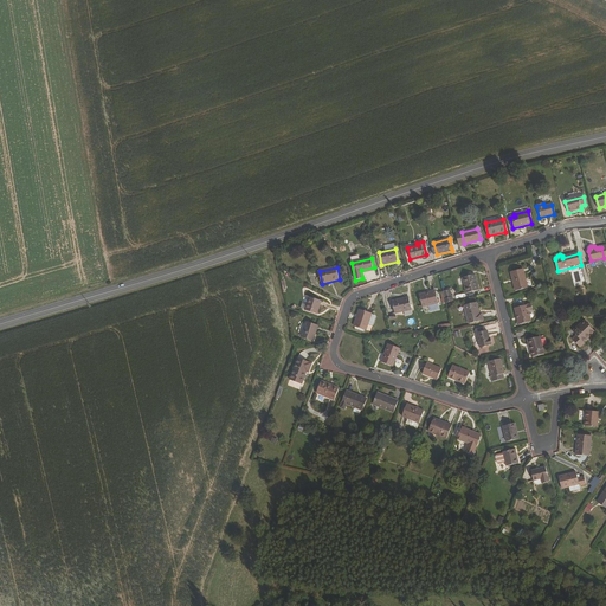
[(528,288),(523,269),(513,271),(517,290),(528,288)]
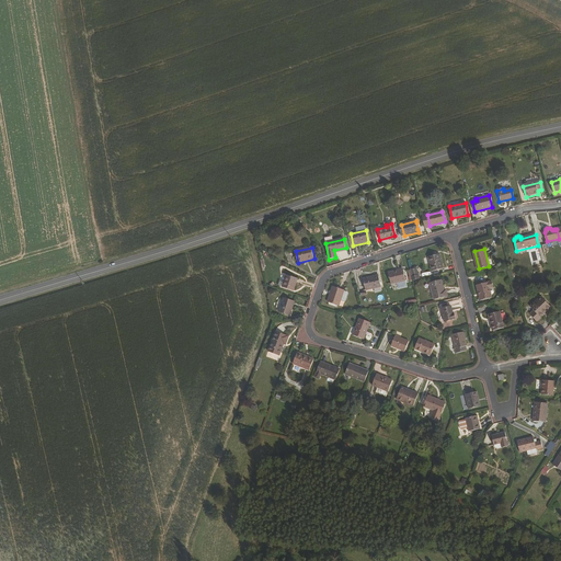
[(444,268),(439,254),(428,256),(433,272),(444,268)]
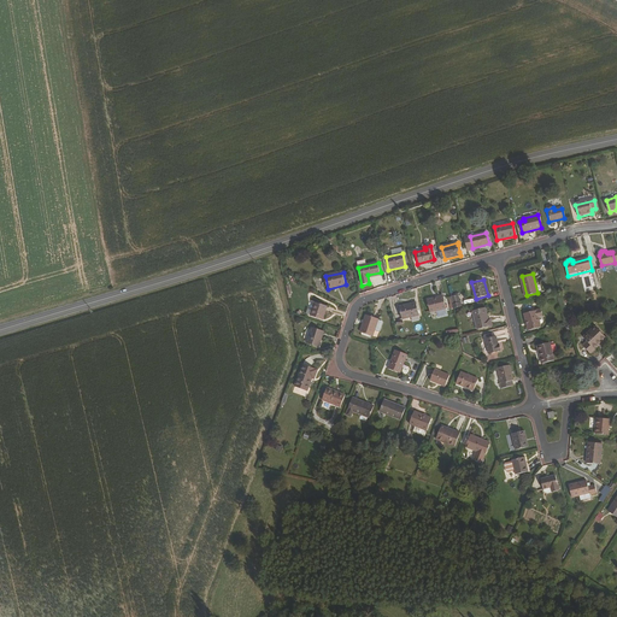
[(453,304),(452,304),(453,309),(462,306),(460,301),(460,303),(458,295),(452,297),(453,304)]
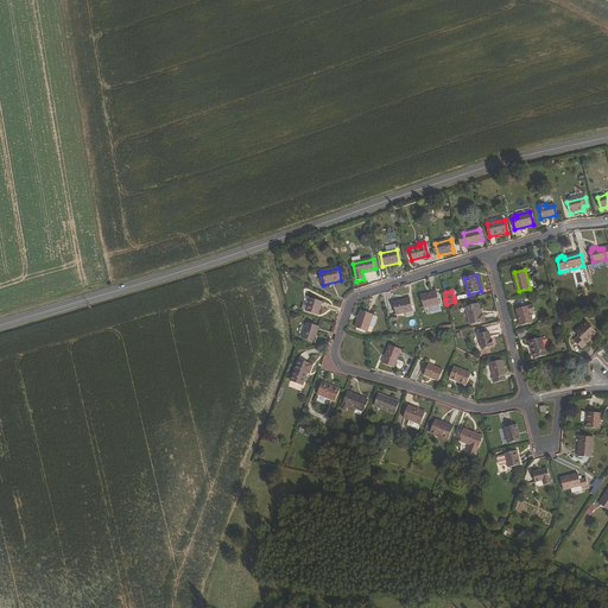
[(437,292),(420,296),(424,308),(439,304),(437,292)]
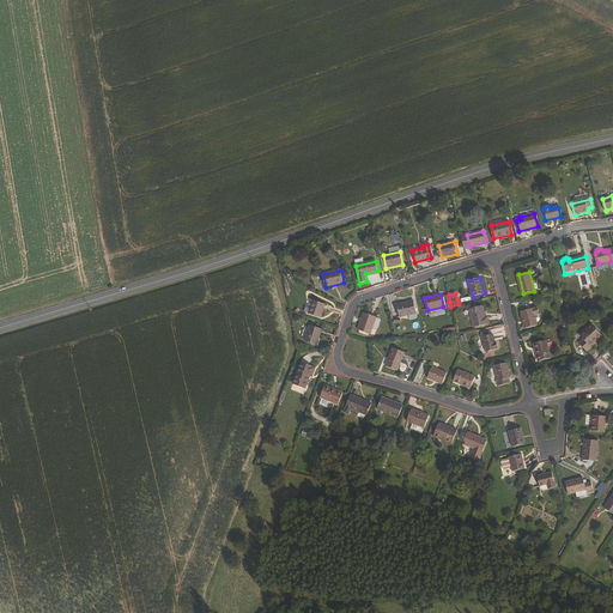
[(320,317),(325,305),(314,301),(309,314),(320,317)]
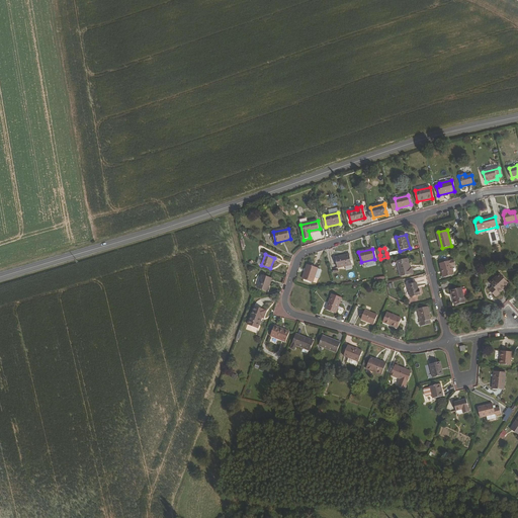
[(349,254),(336,257),(338,267),(351,264),(349,254)]
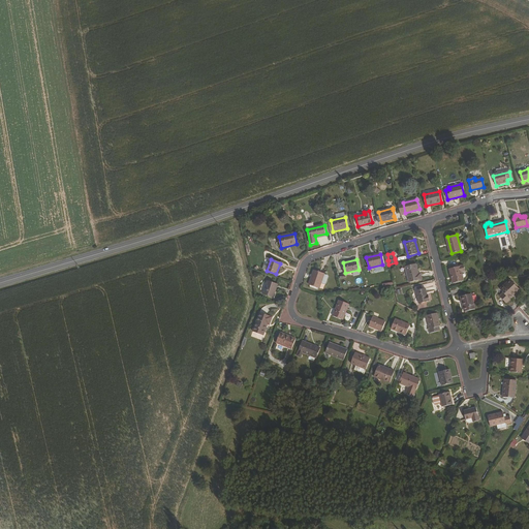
[(404,267),(408,282),(421,280),(419,273),(417,274),(415,263),(404,267)]
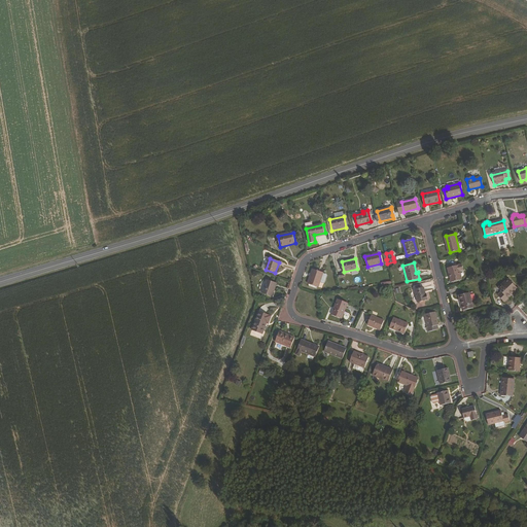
[(459,272),(458,265),(449,266),(450,273),(459,272)]
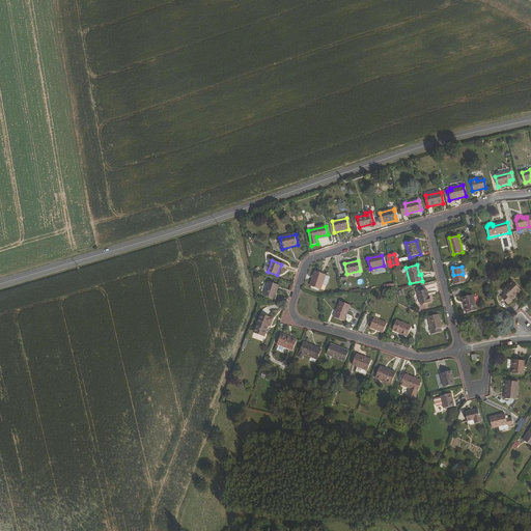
[(326,275),(319,273),(315,271),(310,286),(320,289),(323,284),(326,285),(327,284),(330,278),(329,276),(326,275)]
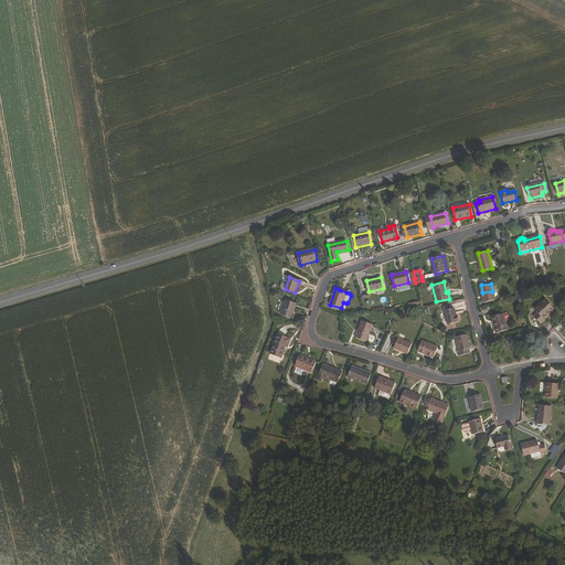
[(499,292),(486,295),(487,302),(497,300),(496,296),(499,296),(499,292)]
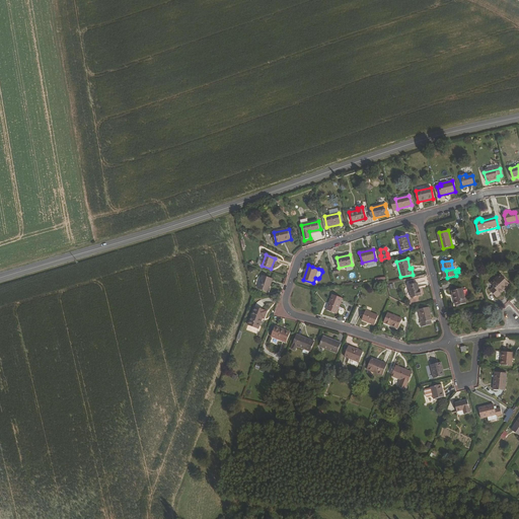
[(498,285),(494,288),(500,295),(504,291),(504,290),(514,282),(506,273),(496,281),(498,285)]
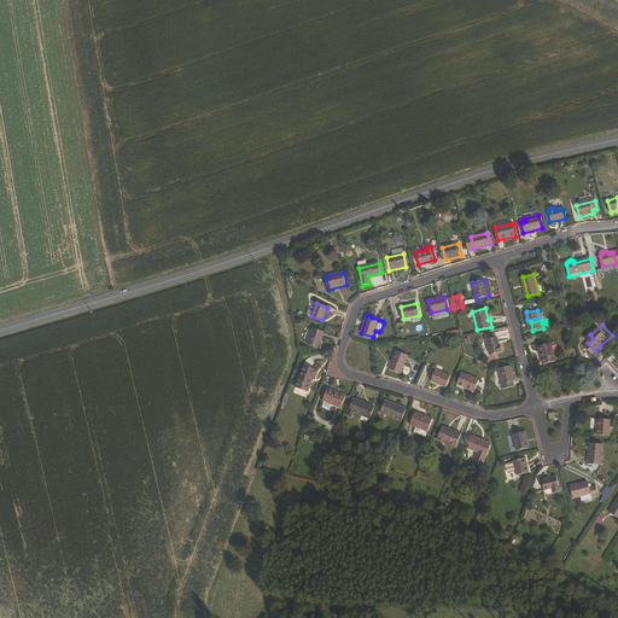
[(318,348),(322,333),(312,330),(307,344),(318,348)]
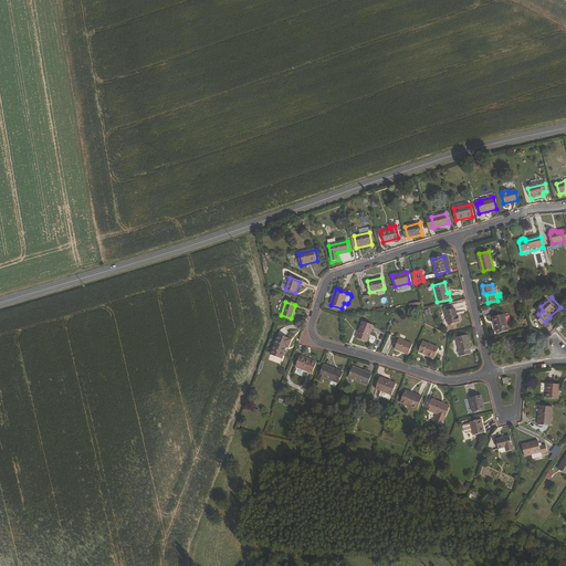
[(457,308),(447,312),(450,325),(460,322),(457,308)]
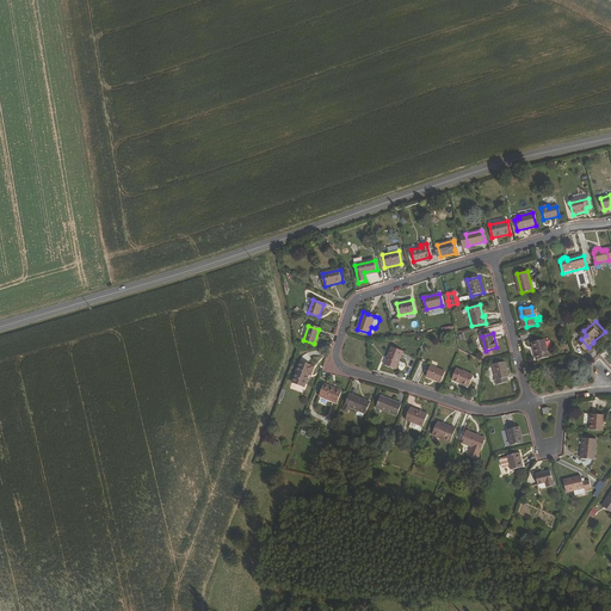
[(550,358),(545,340),(536,343),(539,359),(550,358)]
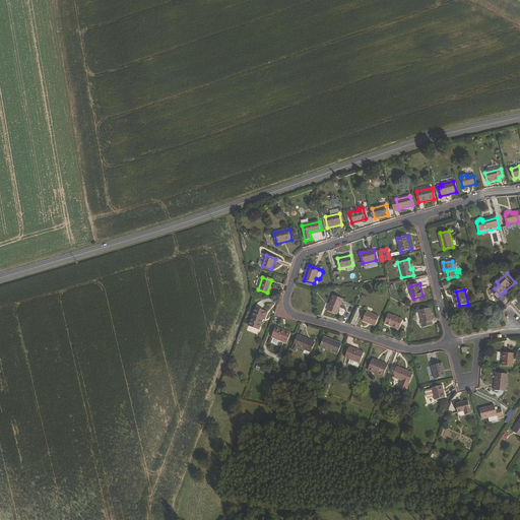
[(348,300),(338,296),(331,309),(341,314),(348,300)]
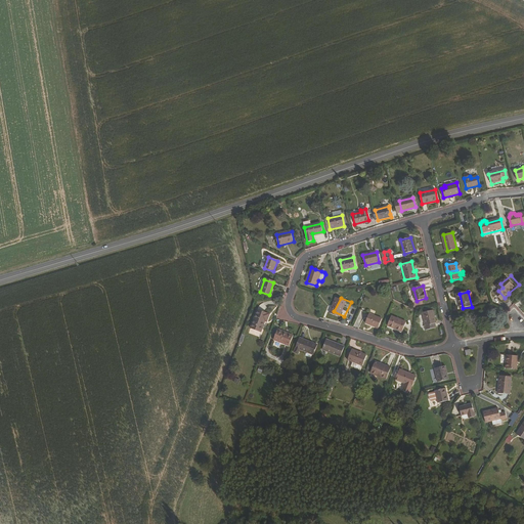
[(271,309),(268,304),(260,309),(253,329),(263,333),(267,321),(269,321),(272,313),(268,311),(271,309)]
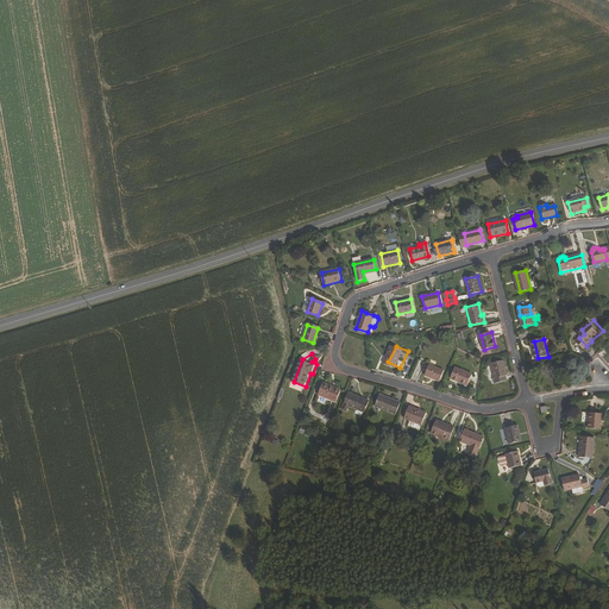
[(445,369),(431,363),(427,374),(440,378),(445,369)]
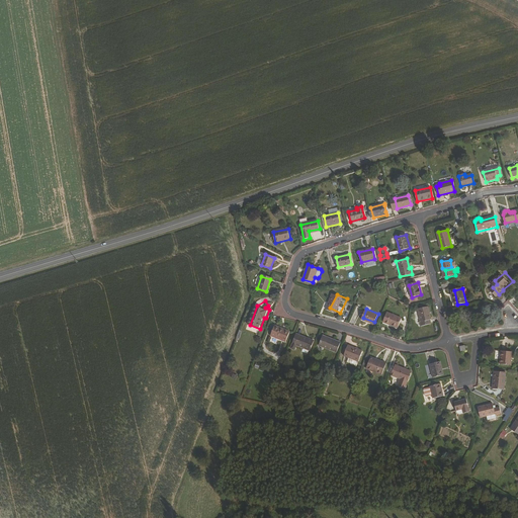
[(432,322),(429,309),(420,311),(422,324),(432,322)]
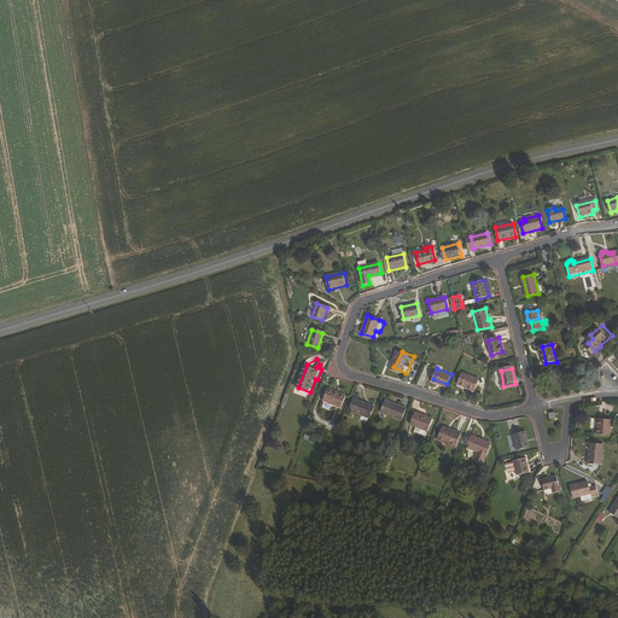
[(476,391),(479,380),(464,373),(459,385),(476,391)]
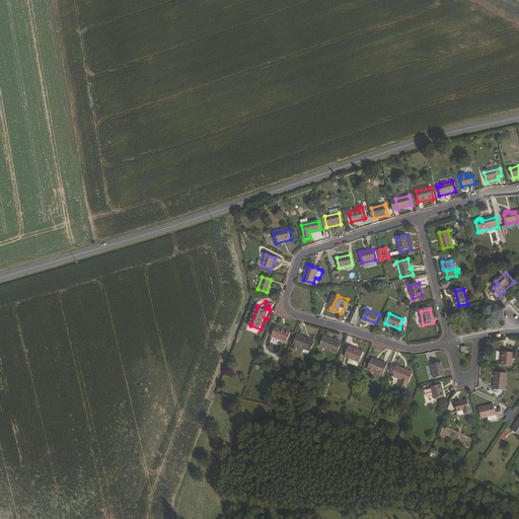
[(293,330),(278,324),(275,334),(290,341),(293,330)]
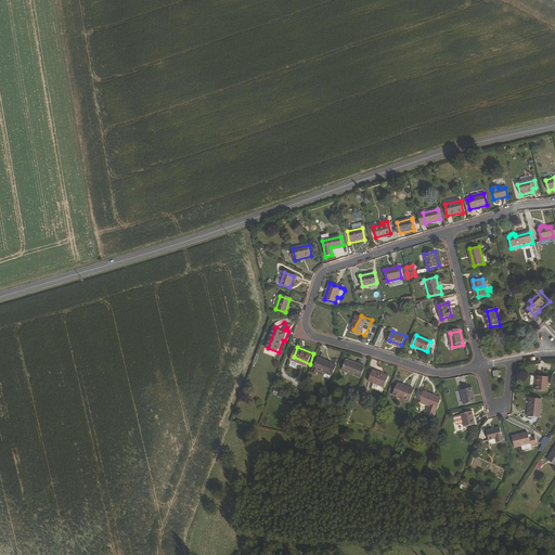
[(338,364),(321,357),(317,366),(335,373),(338,364)]
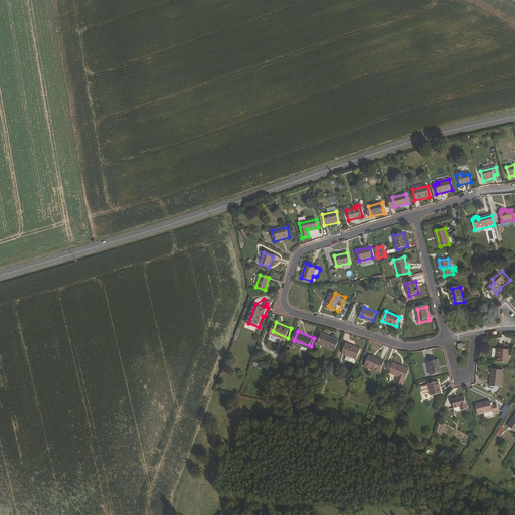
[(338,350),(341,341),(325,334),(322,344),(338,350)]
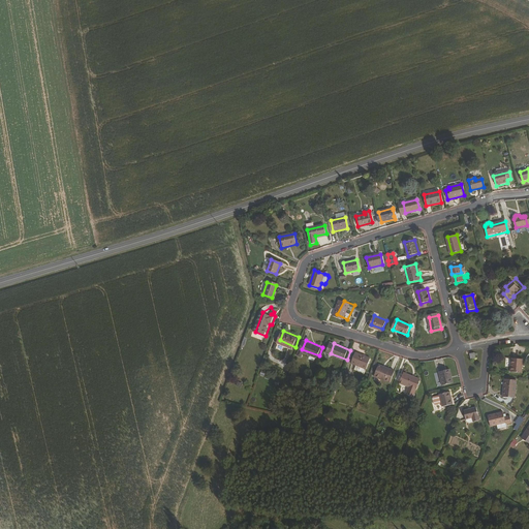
[(369,369),(373,359),(359,353),(354,364),(369,369)]
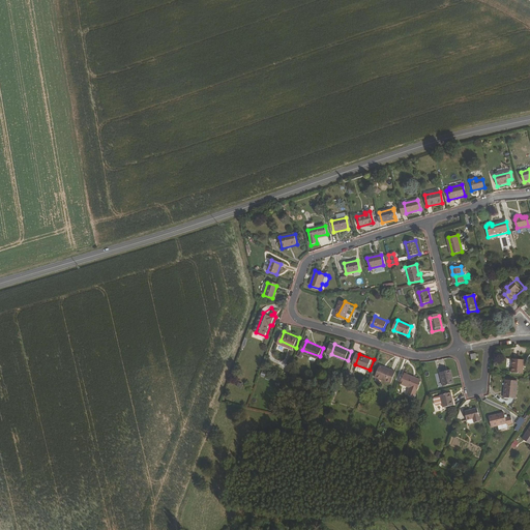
[(523,376),(525,362),(513,361),(512,375),(523,376)]
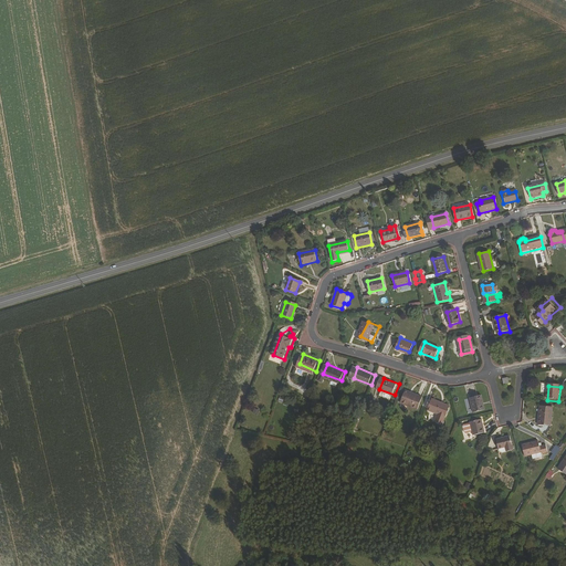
[(418,409),(423,397),(406,390),(401,402),(418,409)]
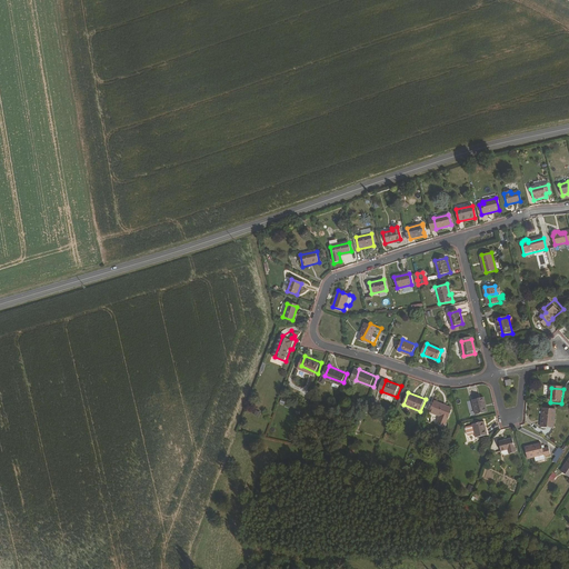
[(487,411),(483,397),(472,400),(476,415),(487,411)]
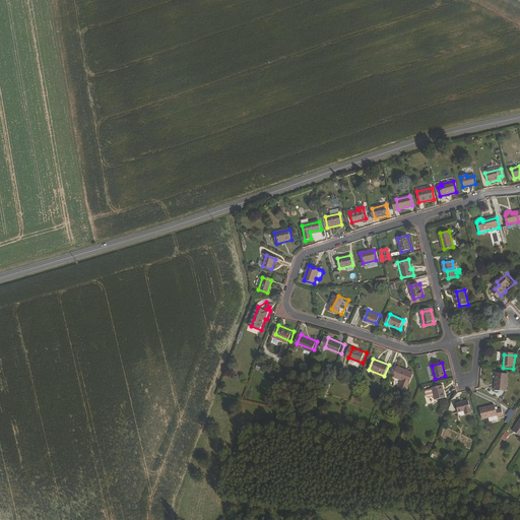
[(407,391),(414,375),(399,368),(395,377),(404,381),(401,388),(407,391)]
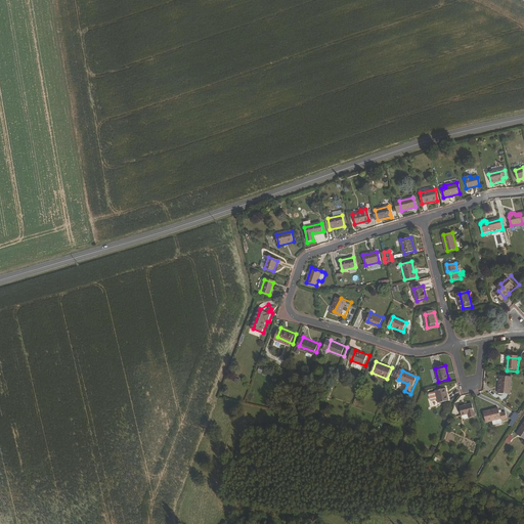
[(511,396),(512,379),(501,378),(499,395),(511,396)]
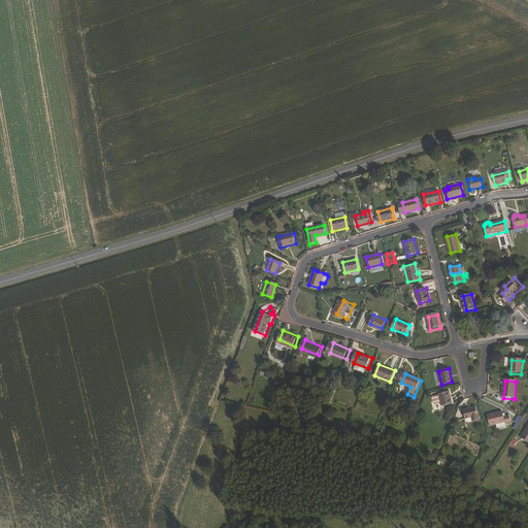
[(453,403),(450,391),(447,392),(446,391),(442,391),(442,393),(438,393),(439,394),(432,397),(434,403),(435,404),(440,403),(441,406),(453,403)]
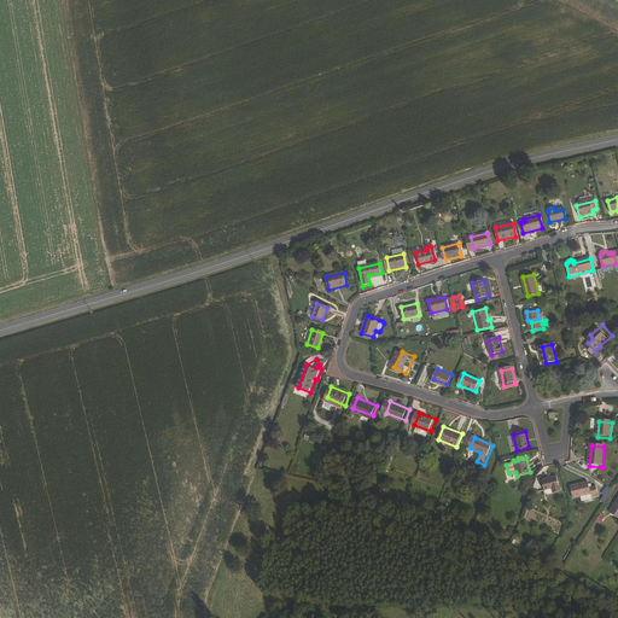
[(546,478),(548,489),(553,488),(553,493),(560,491),(558,477),(546,478)]
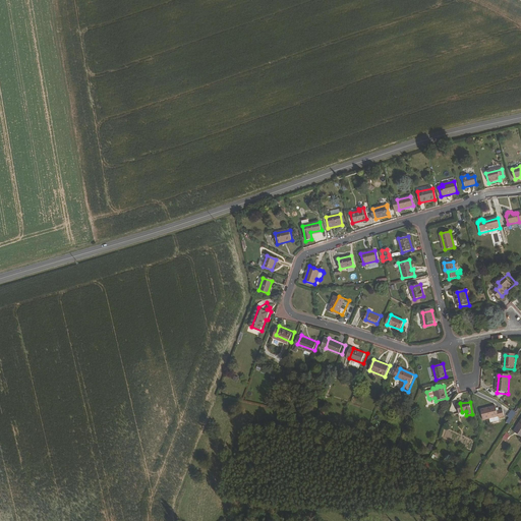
[(498,409),(497,405),(481,409),(484,420),(490,419),(491,422),(500,421),(500,418),(506,417),(504,408),(498,409)]
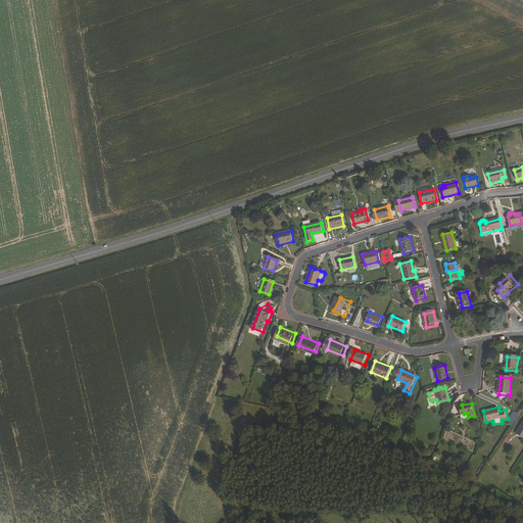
[(507,434),(504,441),(509,443),(512,437),(507,434)]
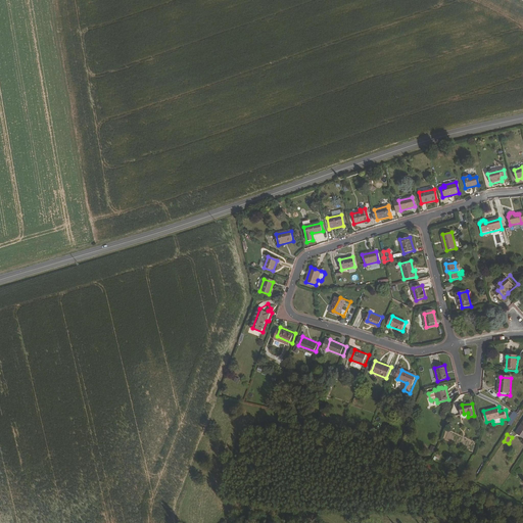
All buildings are outlined.
